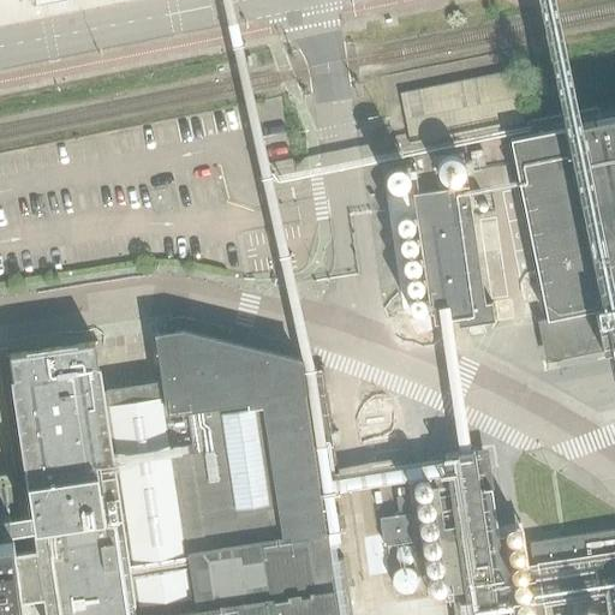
[(233,0),(221,0),(298,360),(300,374),(312,371),(272,178),(233,0)]
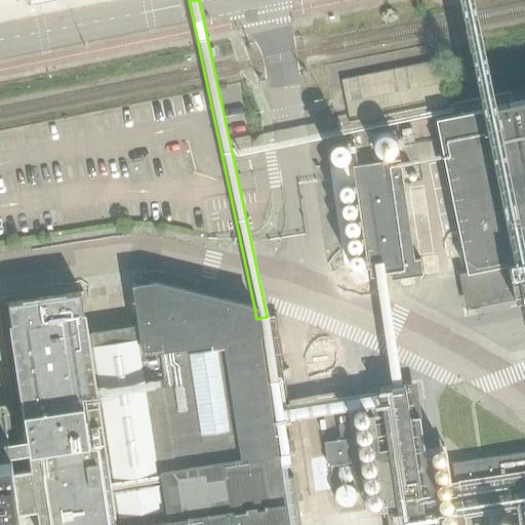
[(473,0),(461,0),(483,102),(484,108),(494,106),(473,0)]
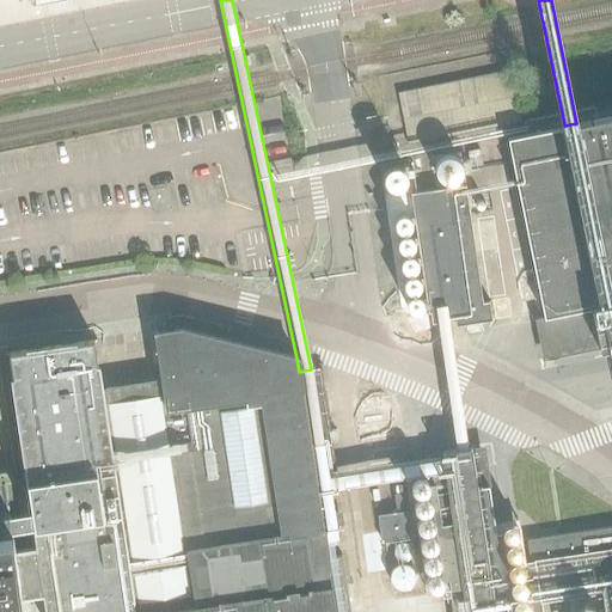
[(398,93),(408,146),(521,122),(518,106),(510,69),(398,93)]
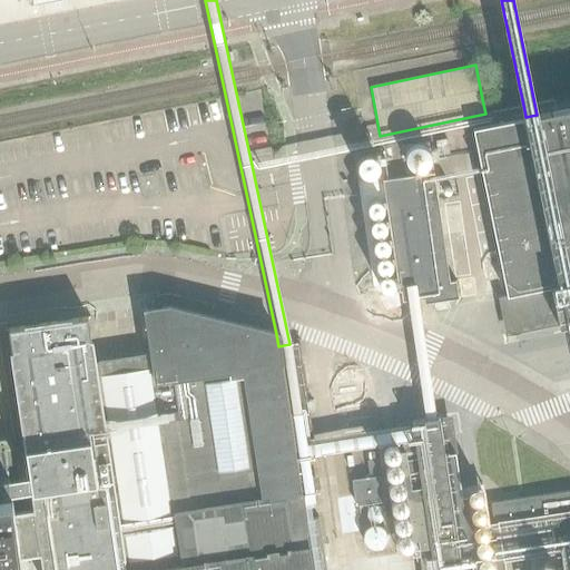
[(522,119),(473,129),(507,296),(550,286),(558,325),(558,326),(569,323),(569,109),(550,114),(550,112),(537,115),(526,117),(522,118),(522,119)]
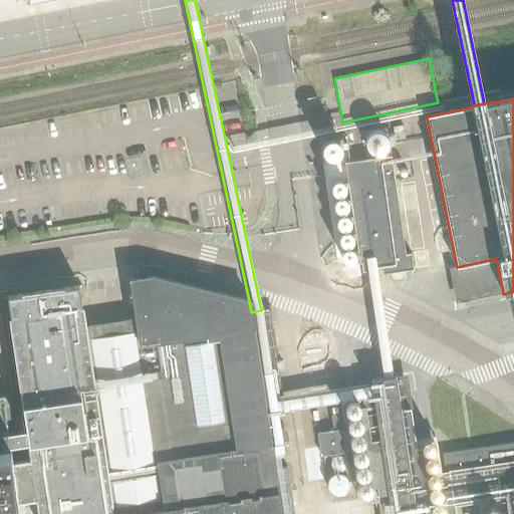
[(363,163),(345,165),(359,262),(359,263),(361,263),(362,272),(367,271),(376,270),(381,269),(382,274),(414,269),(411,254),(406,254),(400,218),(393,168),(392,161),(392,159),(363,162),(363,163)]
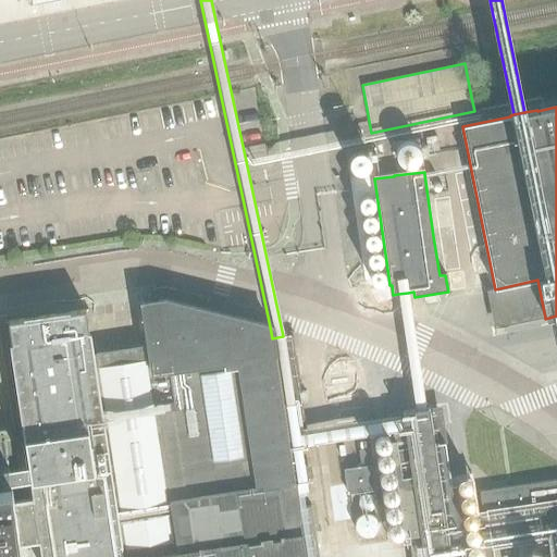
[(398,294),(416,409),(425,408),(408,293),(398,294)]
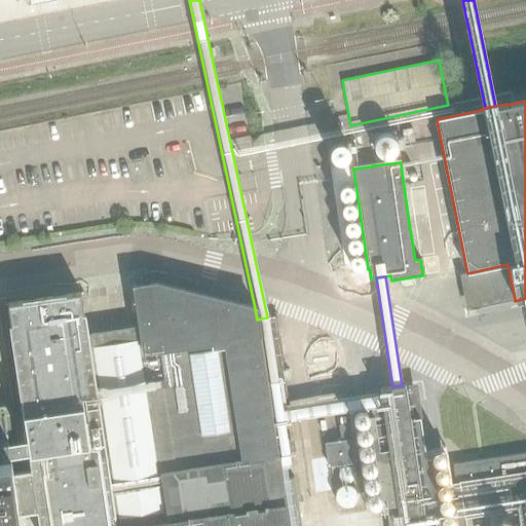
[(85,334),(79,293),(7,304),(29,446),(8,449),(4,417),(0,417),(0,525),(20,525),(19,513),(38,510),(40,525),(301,525),(294,477),(282,479),(278,464),(270,408),(282,406),(289,405),(289,404),(287,404),(274,318),(275,317),(275,316),(267,317),(257,320),(255,308),(154,283),(134,286),(140,326),(85,334)]
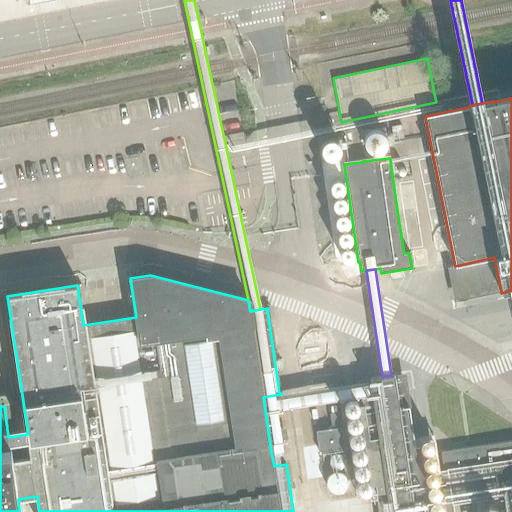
[(409,407),(400,408),(395,374),(391,375),(382,376),(368,378),(369,383),(370,395),(387,511),(453,511),(453,505),(503,497),(510,496),(511,495),(511,441),(441,451),(443,471),(440,472),(435,444),(415,447),(409,407)]
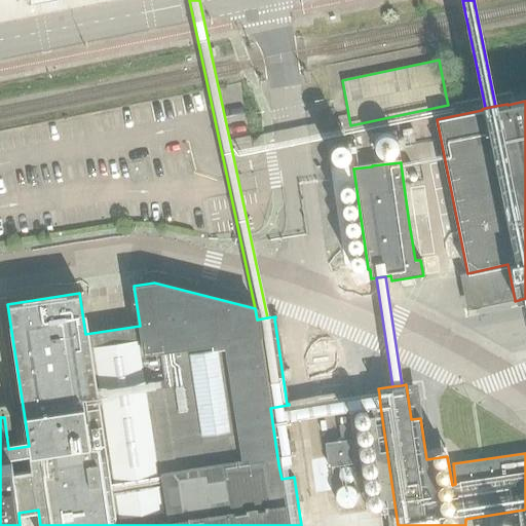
[(380,406),(379,393),(282,409),(282,406),(270,408),(278,464),(290,463),(284,420),(380,406)]
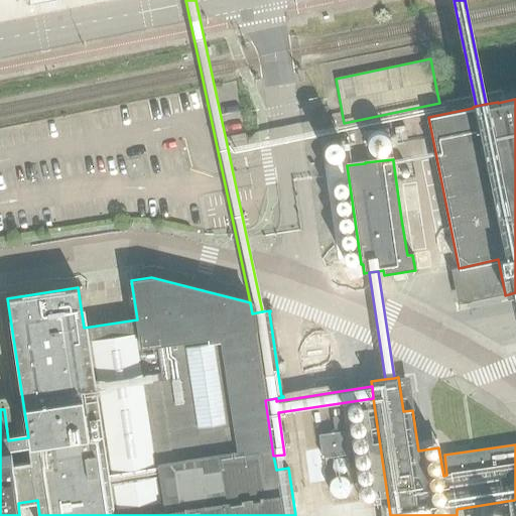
[(323,458),(348,454),(345,431),(344,431),(318,435),(323,458)]
